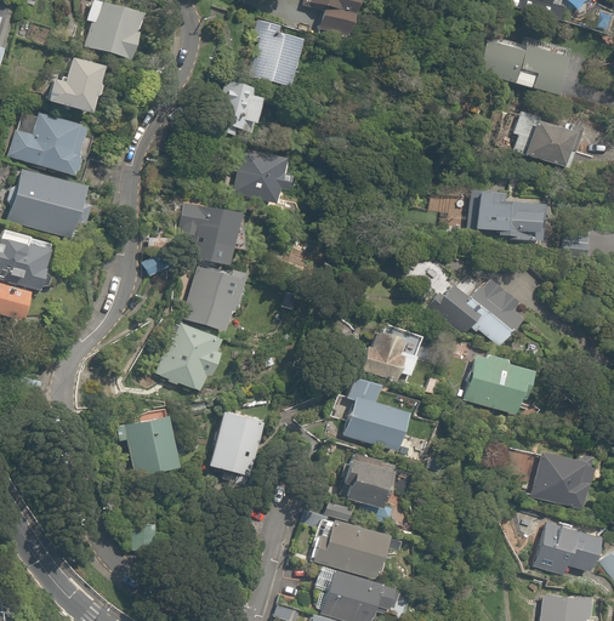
[(308,0),(306,9),(323,15),(318,29),(348,39),(362,0),(308,0)]
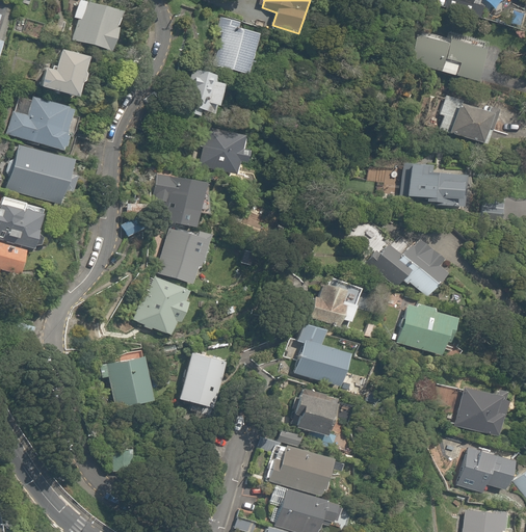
[(115,52),(123,27),(117,25),(122,11),(89,2),(78,41),(115,52)]
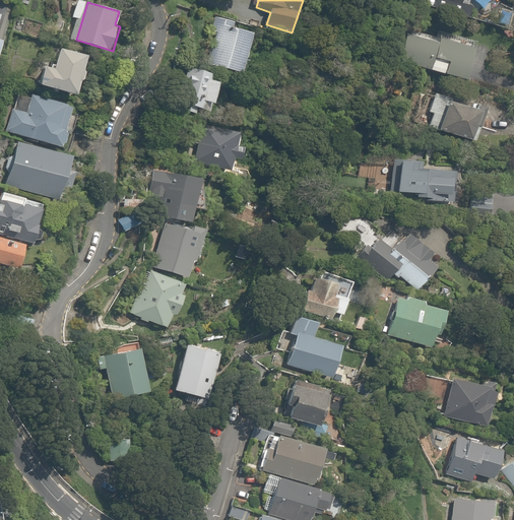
[(255,34),(237,27),(239,21),(212,13),(206,31),(220,37),(212,64),(243,73),(255,34)]
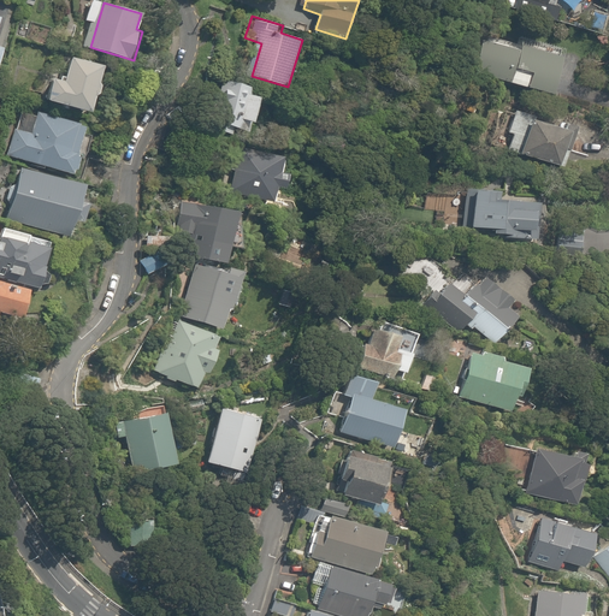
[(489,29),(477,72),(556,95),(568,52),(489,29)]
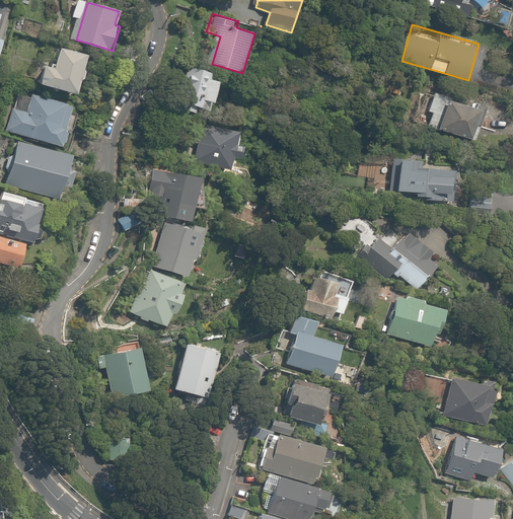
[(53,68),(46,66),(41,86),(75,96),(87,55),(59,47),(53,68)]
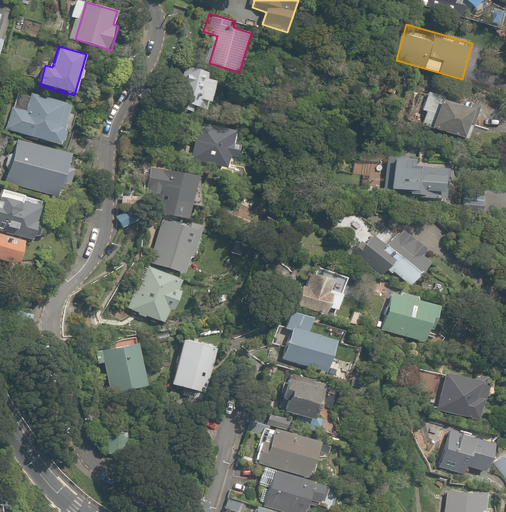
[(220,75),(187,64),(173,107),(206,118),(220,75)]
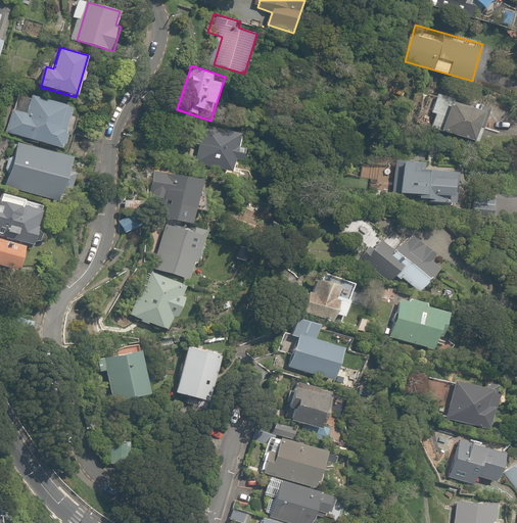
[(63,149),(68,131),(76,133),(83,108),(71,104),(36,94),(30,112),(17,109),(10,133),(22,136),(59,147),(63,149)]
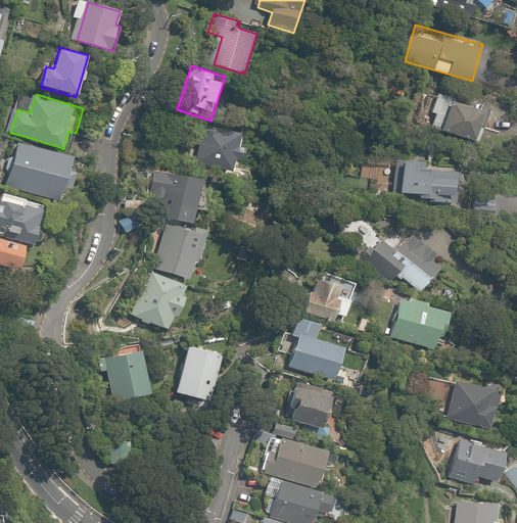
[(474,142),(479,127),(485,129),(492,106),(486,104),(483,112),(436,96),(426,126),(474,142)]
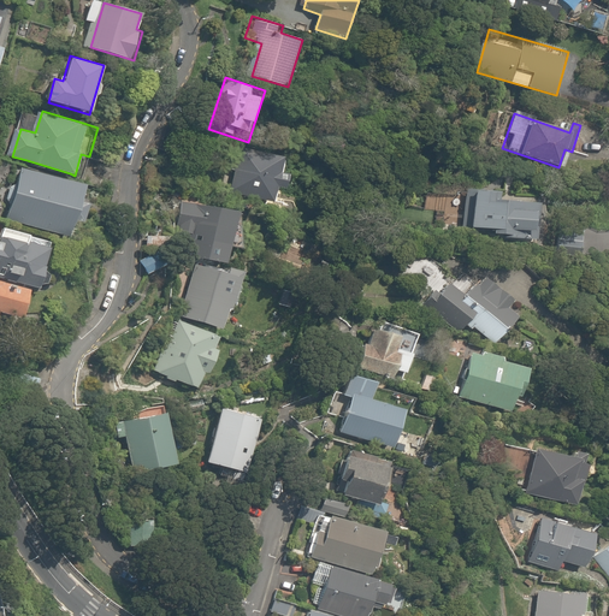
[(597,142),(584,137),(579,148),(593,154),(597,142)]
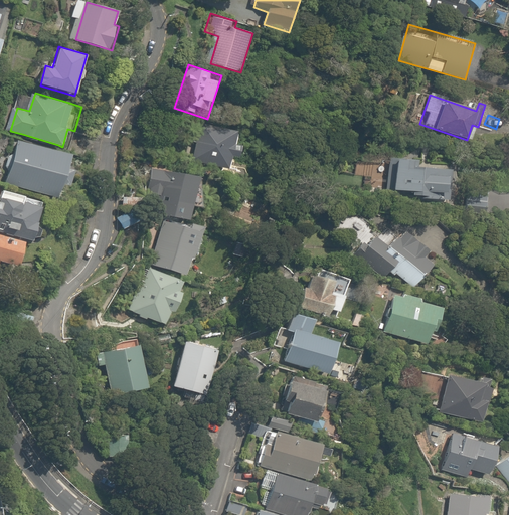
[(240,160),(243,145),(204,136),(197,162),(230,170),(233,158),(240,160)]
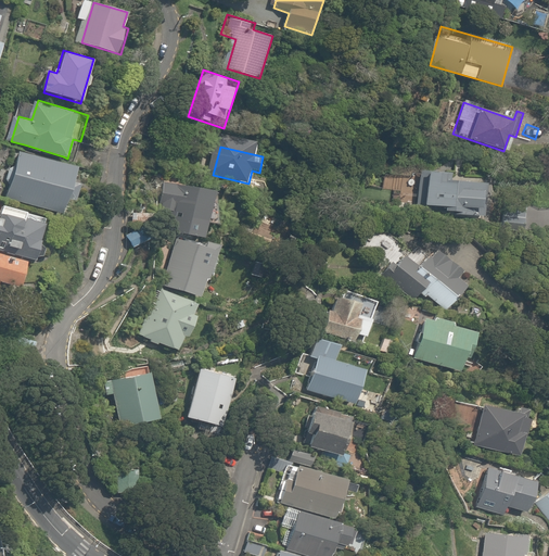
[(78,167),(22,151),(9,196),(65,212),(78,167)]
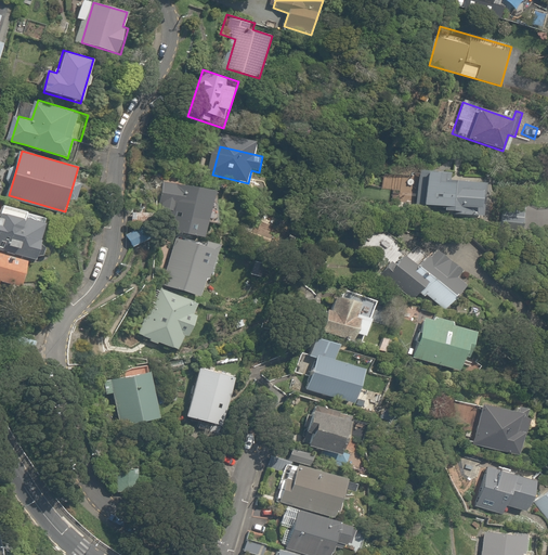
[(445,216),(488,218),(490,179),(457,178),(457,170),(423,169),(421,205),(445,206),(445,216)]
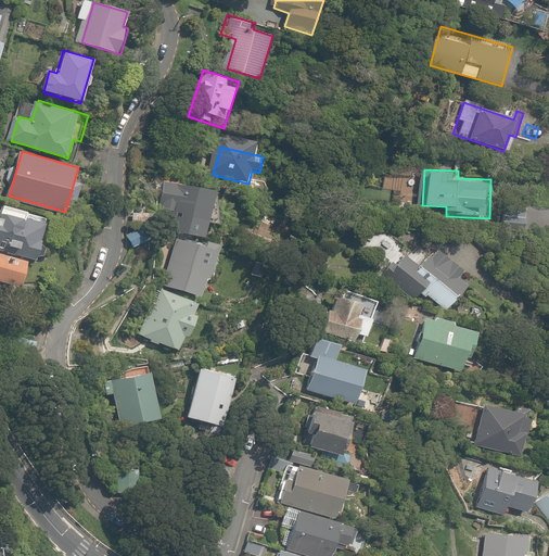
[(406,187),(357,184),(356,202),(405,205),(406,187)]
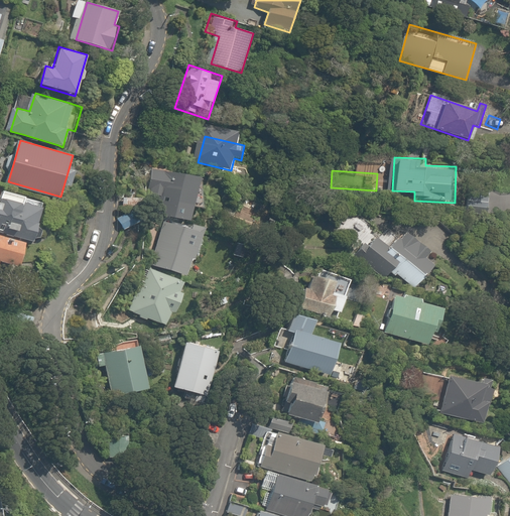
[(161,202),(155,202),(154,216),(159,217),(159,219),(192,223),(198,177),(155,172),(152,195),(162,197),(161,202)]
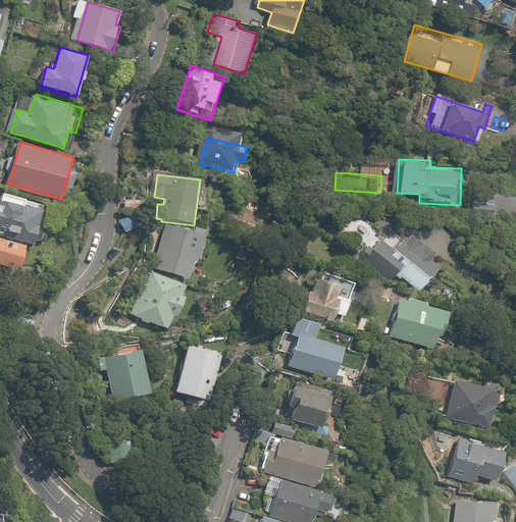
[(48,204),(0,191),(0,235),(37,245),(48,204)]
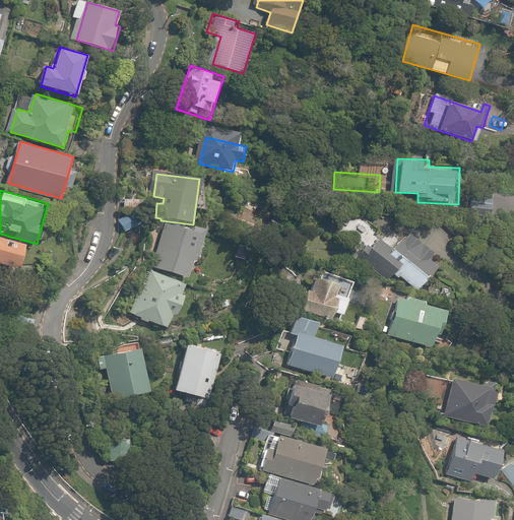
[(127,198),(126,211),(144,212),(144,199),(127,198)]
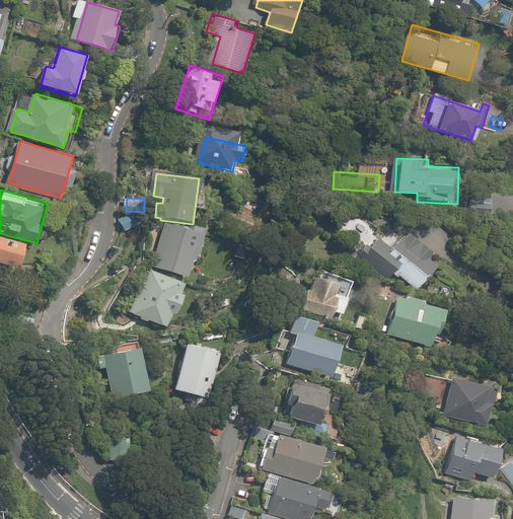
[(134,214),(121,220),(126,231),(139,225),(134,214)]
